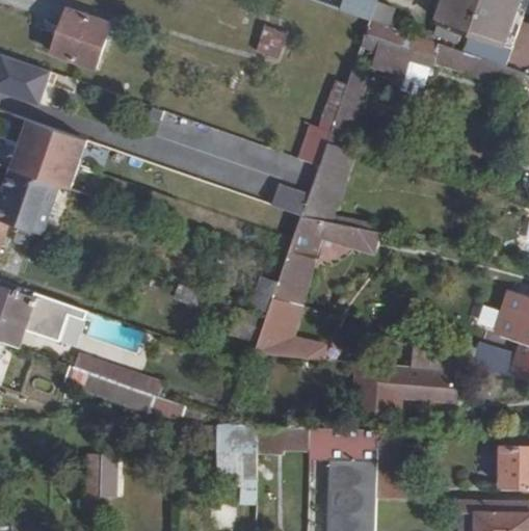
[(343,0),(340,8),(367,18),(369,19),(375,0),(343,0)]
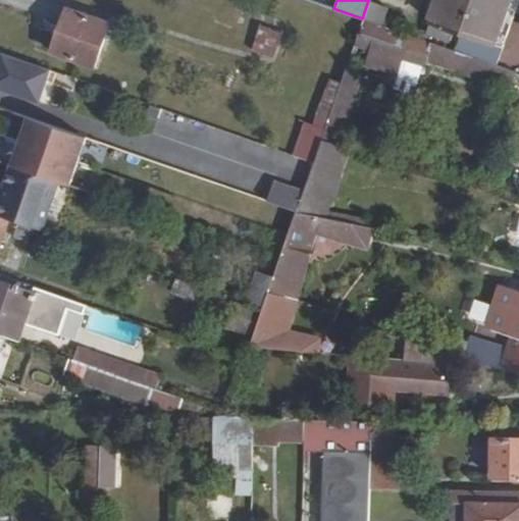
[(452,49),(495,64),(501,47),(491,44),(507,0),(435,0),(424,34),(448,42),(452,30),(458,33),(452,49)]
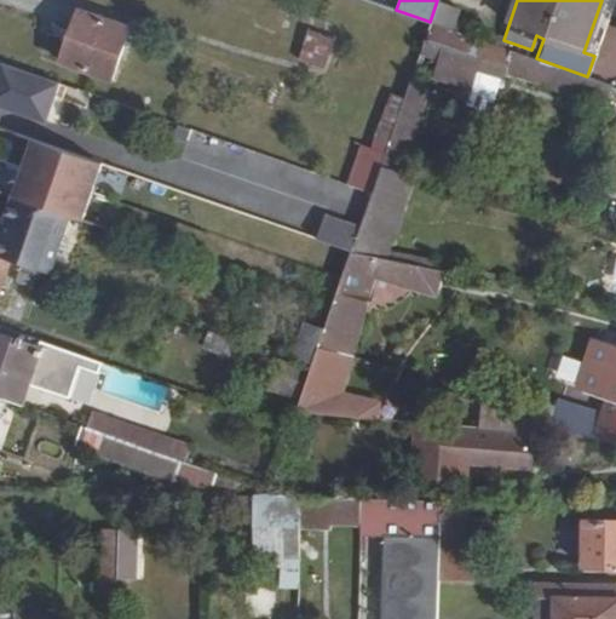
[(438,1),(431,21),(453,29),(460,9),(438,1)]
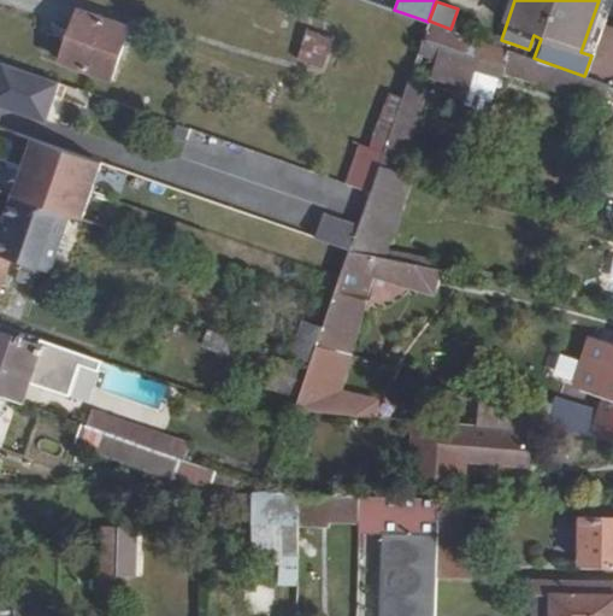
[(77,9),(57,60),(108,80),(128,25),(77,9)]
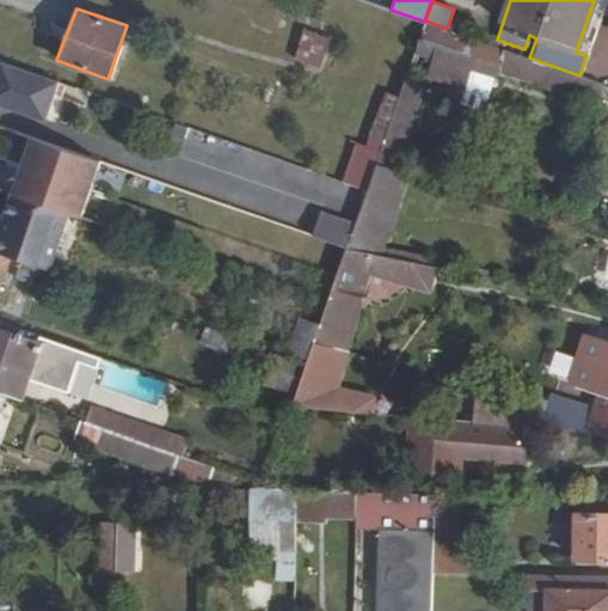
[(246,20),(269,30),(274,19),(252,10),(246,20)]
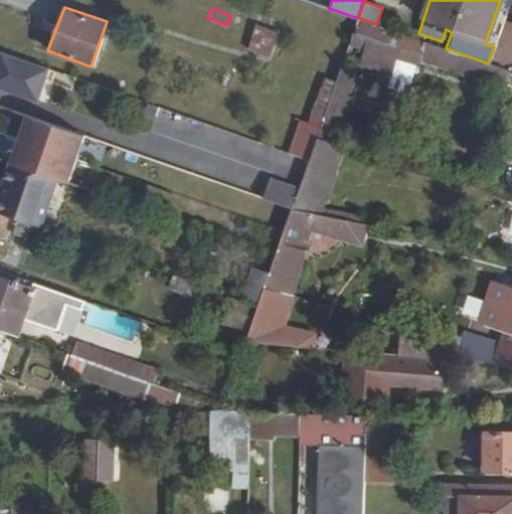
[(415,65),(418,58),(423,44),(370,25),(371,23),(359,19),(351,42),(415,65)]
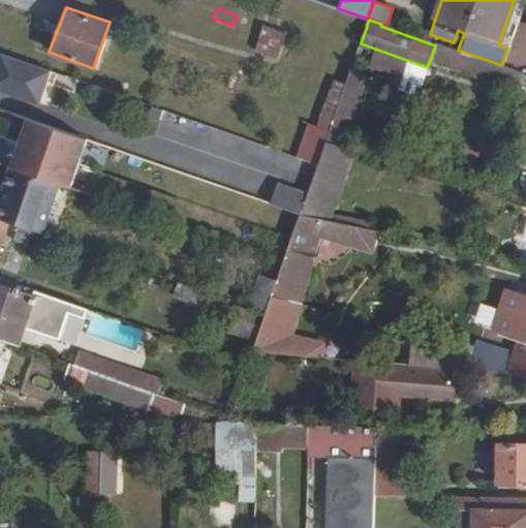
[(261,25),(253,51),(275,58),(284,32),(261,25)]
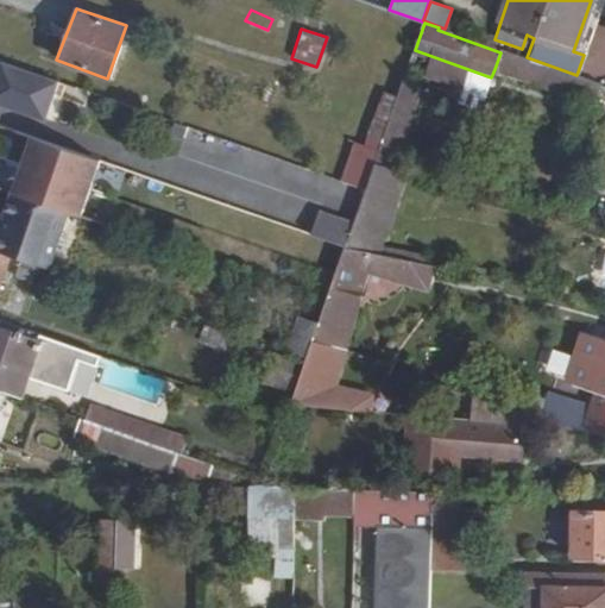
[(502,49),(500,52),(495,69),(517,76),(523,57),(502,49)]
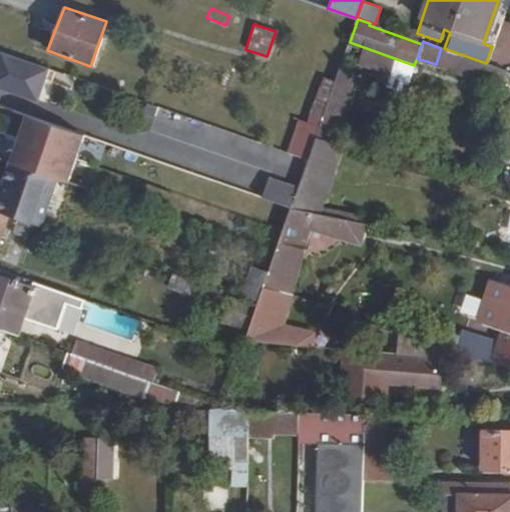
[(441,48),(436,64),(500,86),(506,70),(486,63),(444,48),(441,48)]
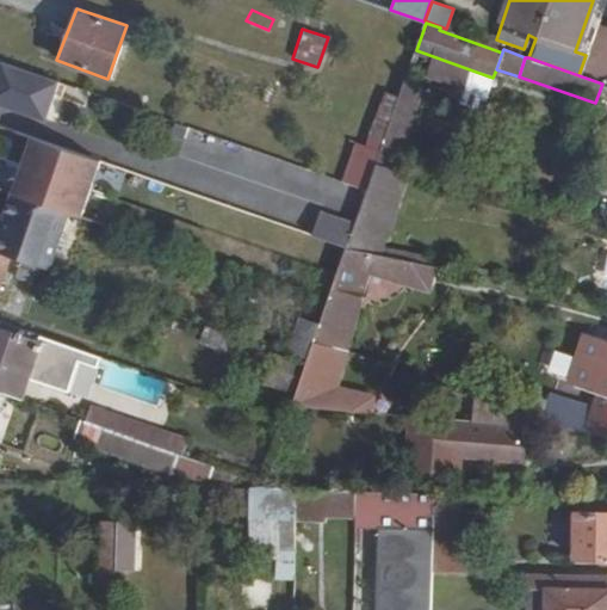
[(0,110),(41,121),(51,78),(0,63),(0,110)]
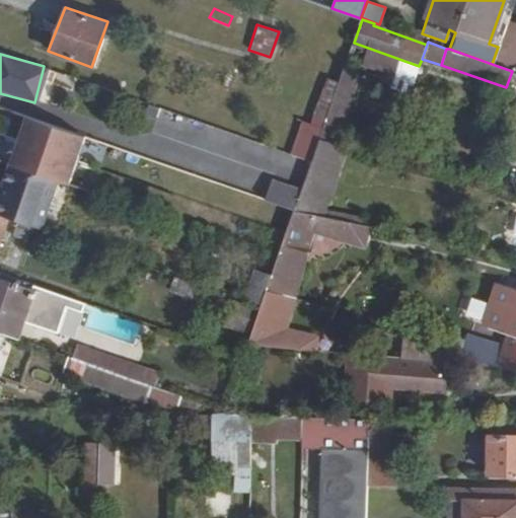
[(343,67),(318,137),(332,140),(335,133),(339,135),(358,79),(354,78),(356,71),(343,67)]
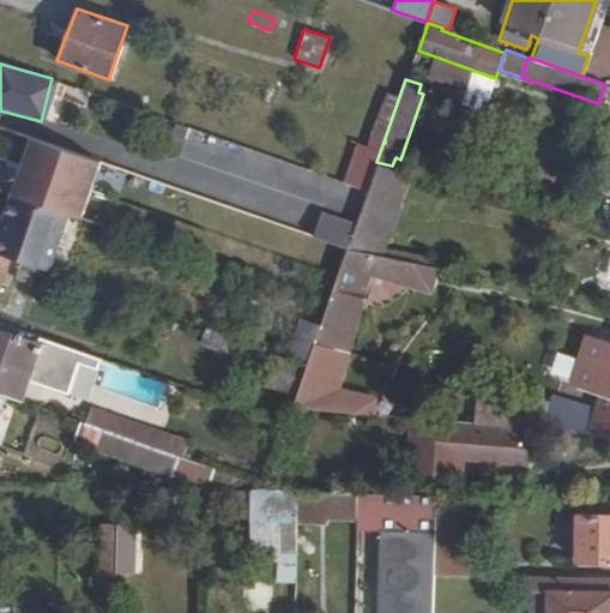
[(385,91),(381,102),(394,106),(399,95),(385,91)]
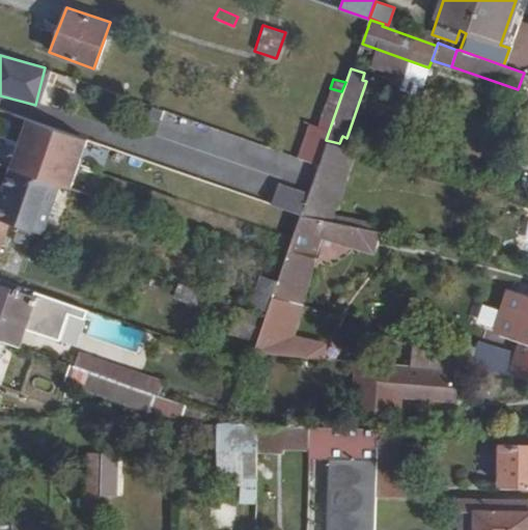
[(341,91),(330,88),(316,128),(328,132),(341,91)]
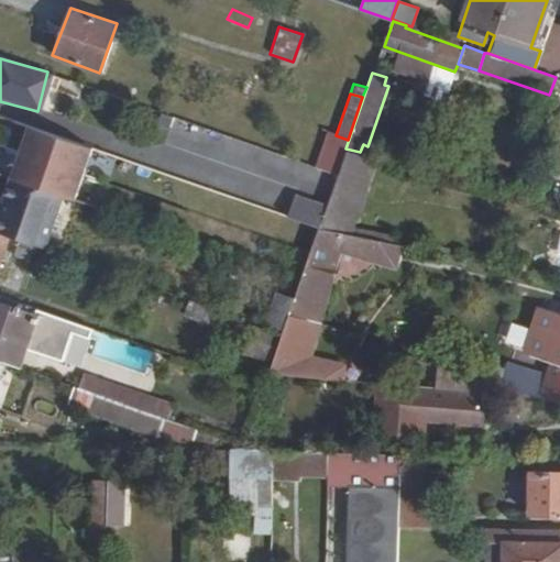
[(29,125),(10,178),(54,194),(73,199),(90,146),(29,125)]
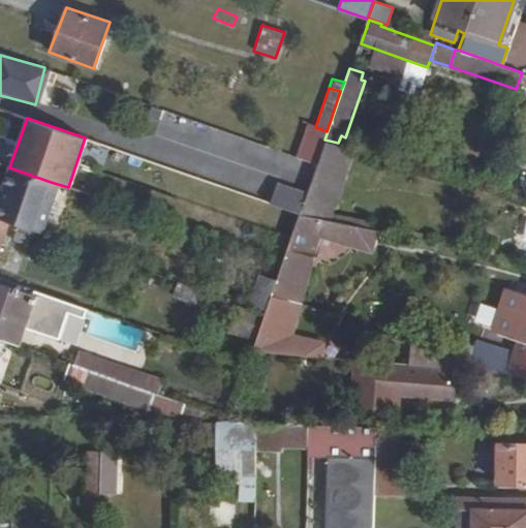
[(327,131),(315,127),(306,124),(295,156),(316,162),(327,131)]
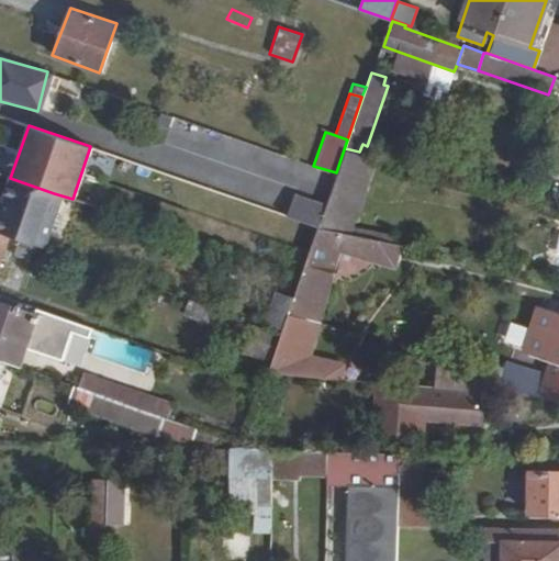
[(269,193),(290,201),(298,178),(277,171),(269,193)]
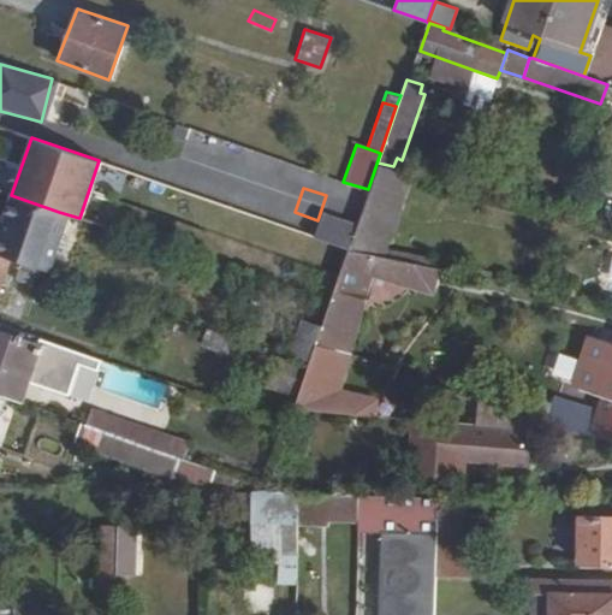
[(0,254),(10,258),(40,268),(59,212),(11,195),(9,194),(1,216),(0,219),(0,254)]
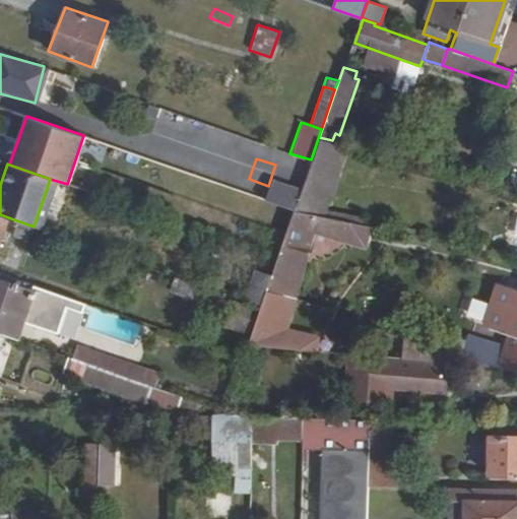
[(294,210),(277,257),(271,275),(261,304),(247,344),(318,350),(319,335),(288,327),(312,232),(317,234),(354,245),(362,223),(294,210)]
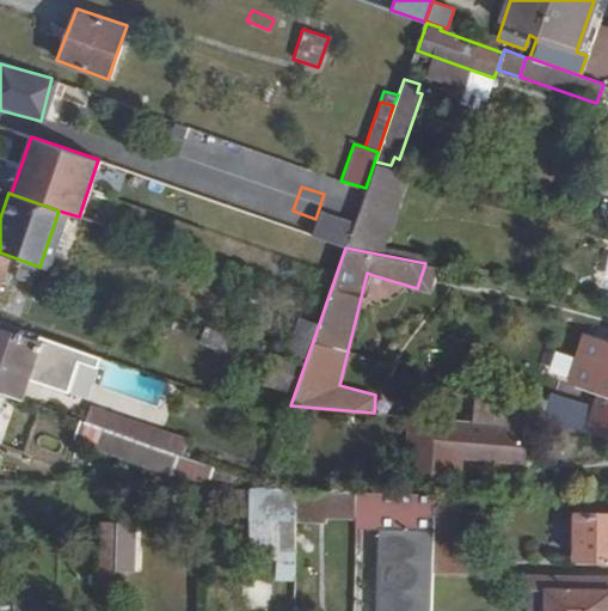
[(0,282),(10,256),(0,252),(0,282)]
